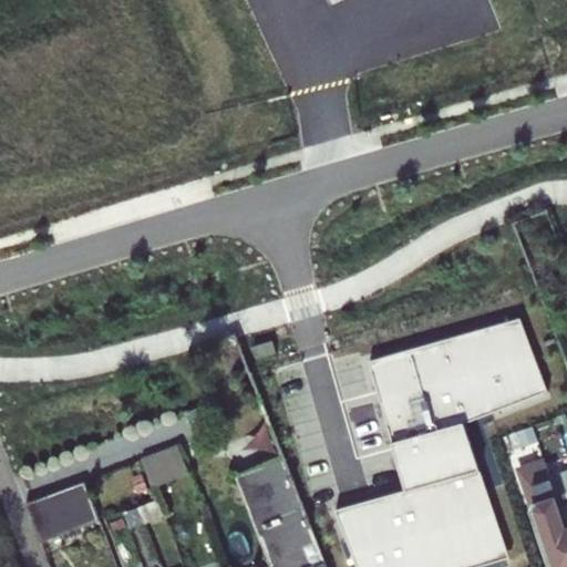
[(521,319),(368,362),(404,492),(333,512),(356,566),(482,566),(514,558),(492,482),(475,423),(547,393),(521,319)]
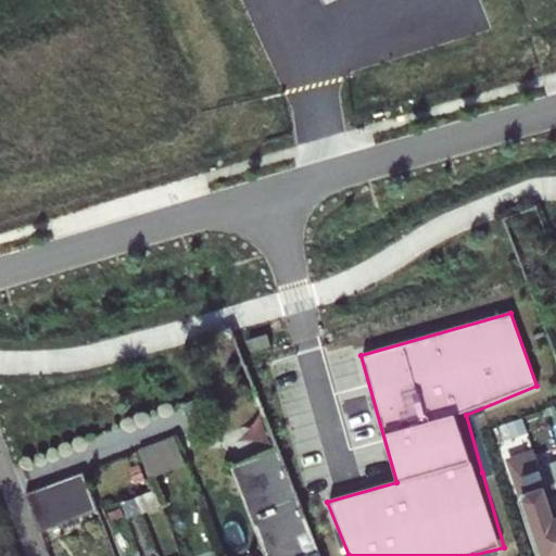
[(228,444),(270,555),(320,555),(270,428),(228,444)]
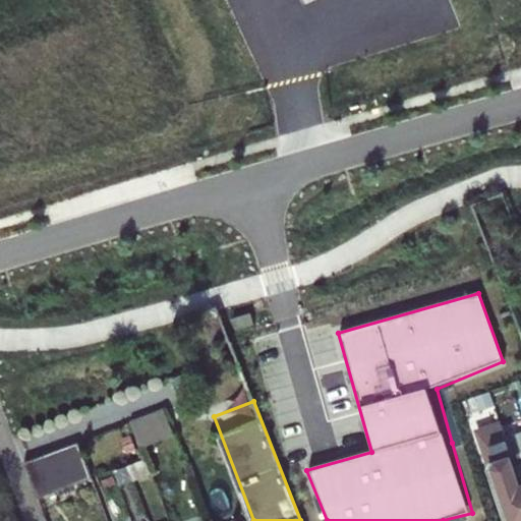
[(167,407),(134,415),(141,443),(175,435),(167,407)]
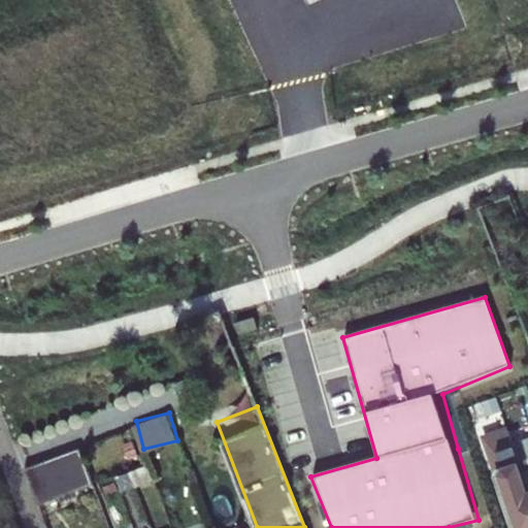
[(495,473),(513,527),(527,527),(527,489),(527,488),(514,446),(496,451),(501,464),(495,473)]
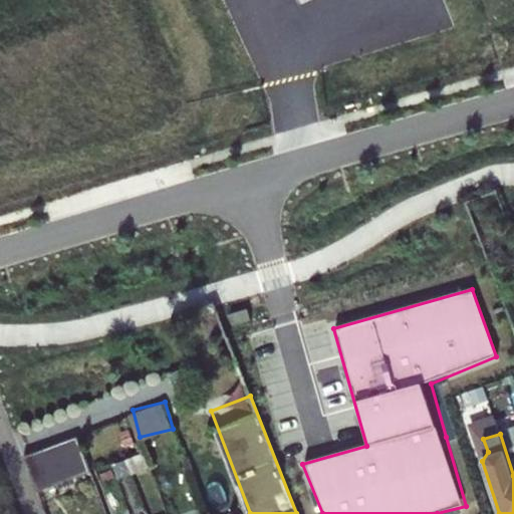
[(24,454),(37,489),(89,470),(76,435),(24,454)]
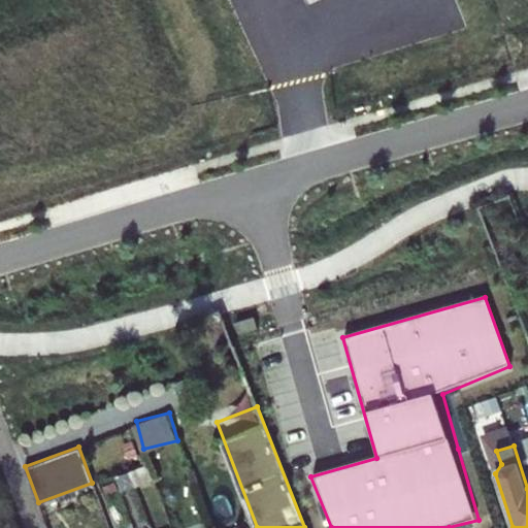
[(128,469),(133,485),(154,476),(149,462),(128,469)]
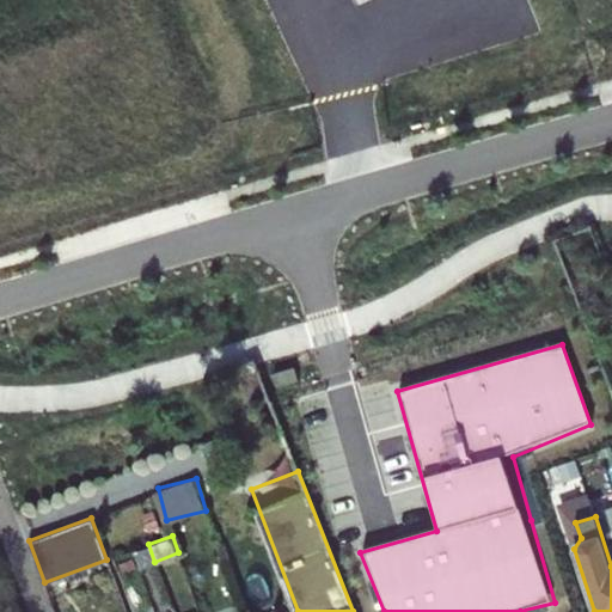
[(114,557),(116,567),(136,560),(133,550),(114,557)]
